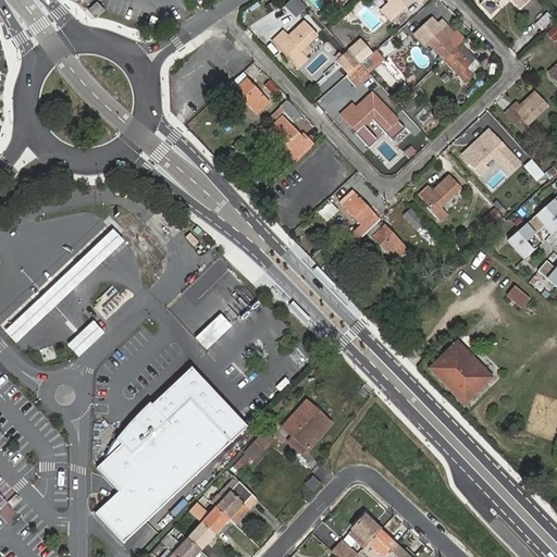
[(299,0),(287,0),(283,5),(296,17),(307,7),(299,0)]
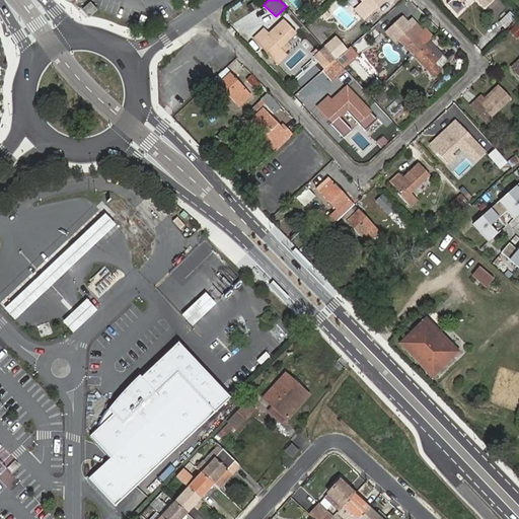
[(359,0),(363,3),(370,11),(377,5),(374,2),(376,0),(359,0)]
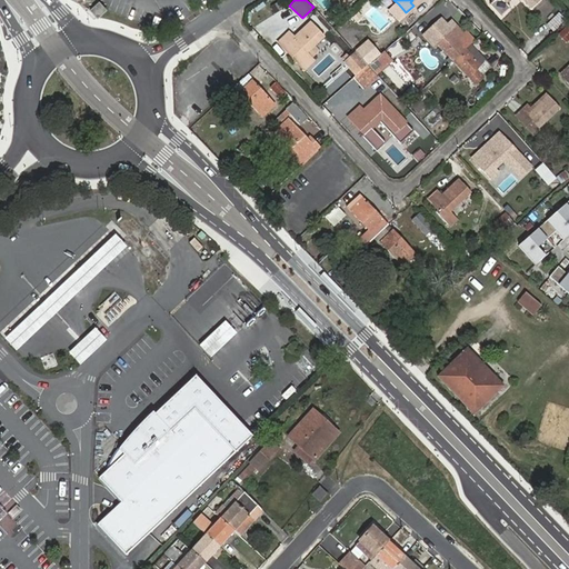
[(523,0),(532,9),(540,0),(490,0),(493,2),(490,6),(501,18),(510,9),(505,3),(508,0),(523,0)]
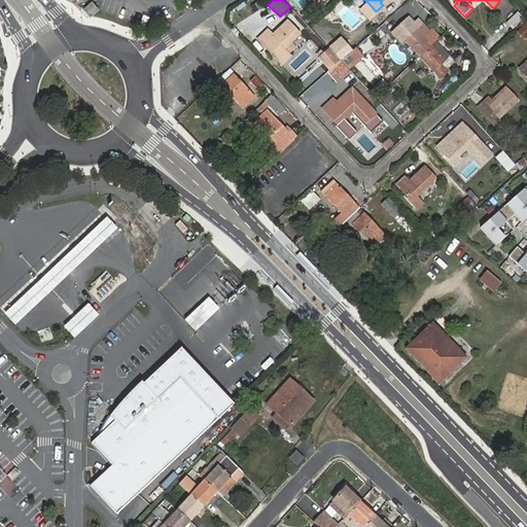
[(92,15),(98,6),(89,1),(83,9),(92,15)]
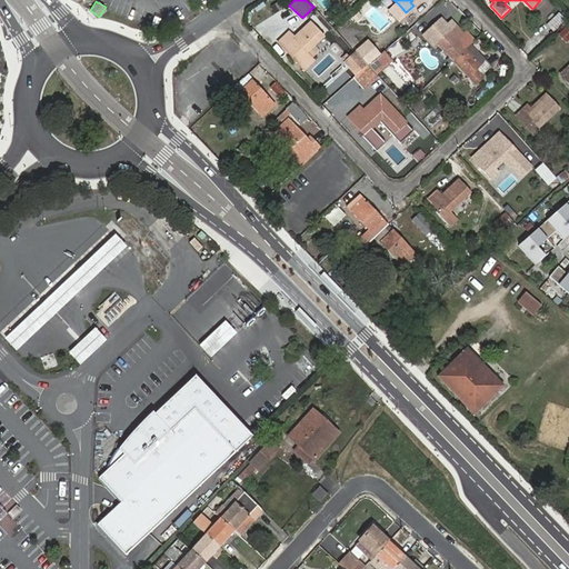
[(399,19),(406,12),(398,3),(391,10),(399,19)]
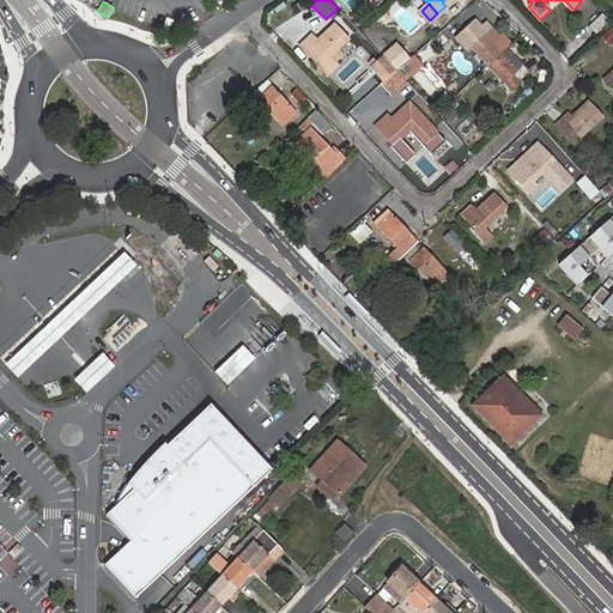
[(599,37),(612,28),(602,13),(589,23),(599,37)]
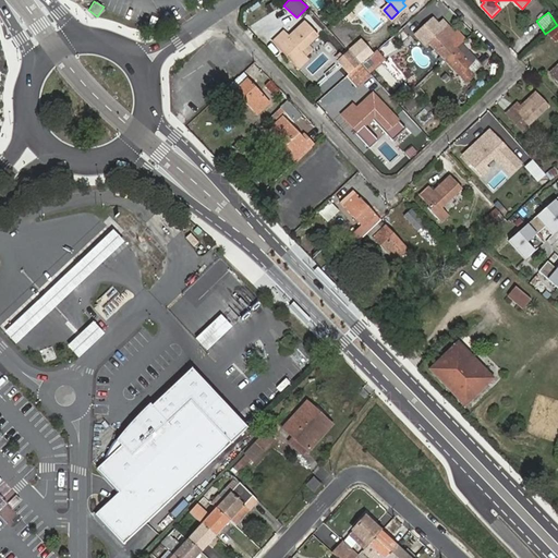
[(290,49),(295,56),(316,37),(304,24),(283,43),(280,38),(275,44),(284,55),(290,49)]
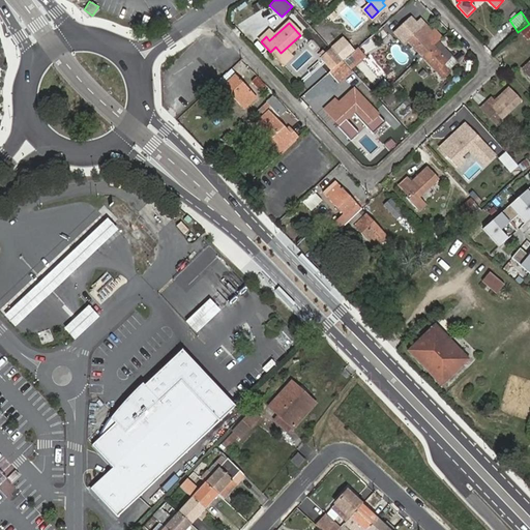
[(399,34),(421,58),(434,47),(424,38),(430,34),(418,23),(413,28),(410,24),(399,34)]
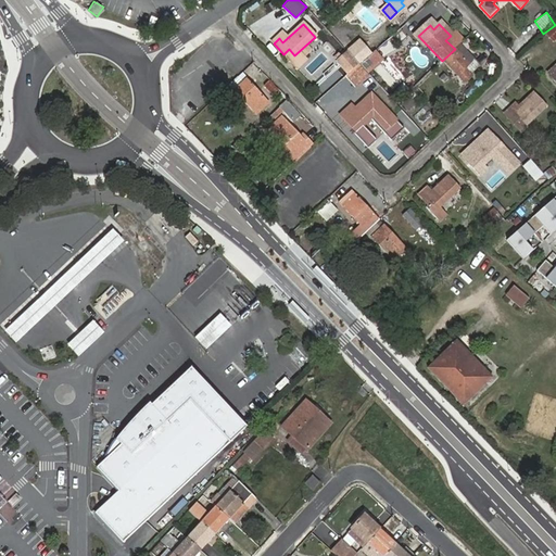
[(350,41),(344,47),(354,55),(358,50),(350,41)]
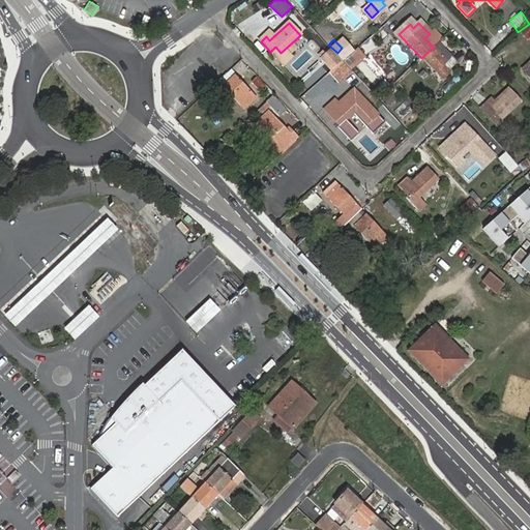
[(421,58),(444,82),(450,76),(447,72),(457,63),(451,57),(447,61),(434,47),(421,58)]
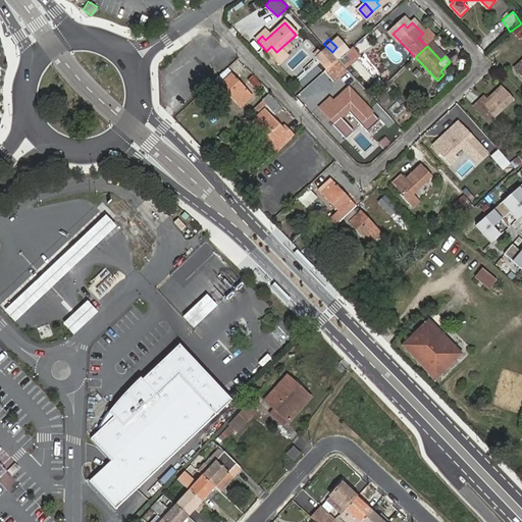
[(330,63),(334,60),(321,47),(318,50),(330,63)]
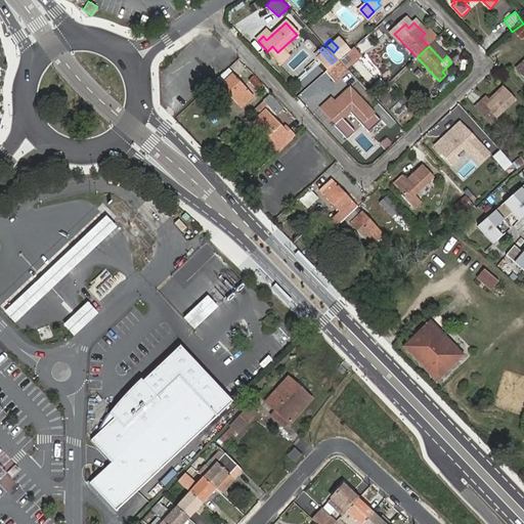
[(343,67),(343,68),(358,54),(353,47),(338,61),(343,67)]
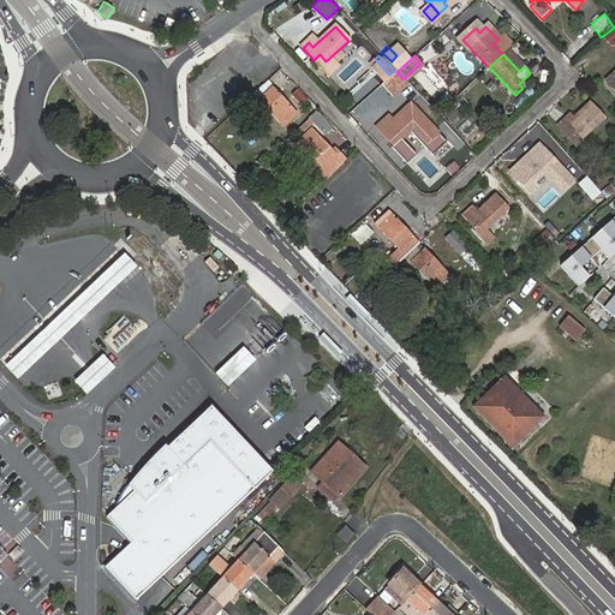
[(214,79),(218,70),(208,65),(203,76),(214,79)]
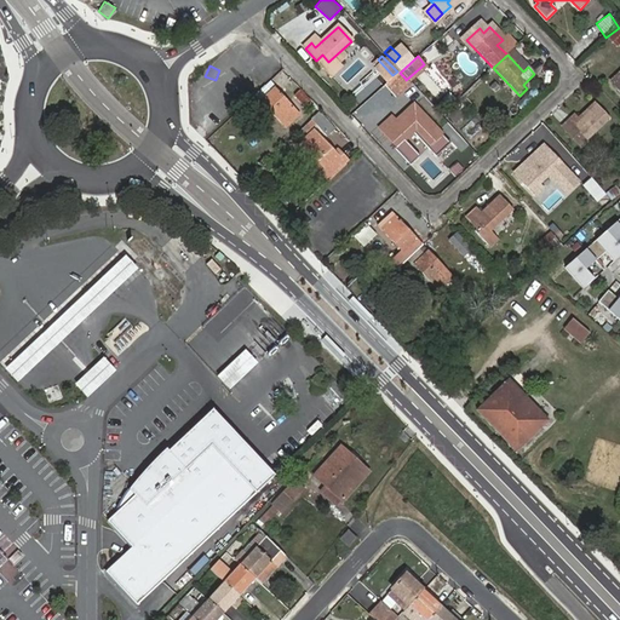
[(394,91),(396,87),(406,79),(400,73),(386,84),(394,91)]
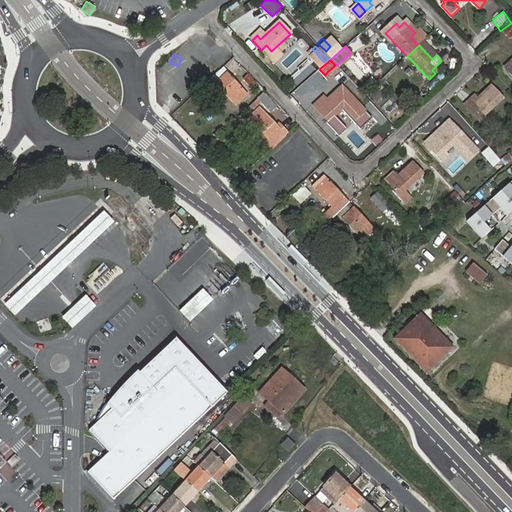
[(219,72),(209,81),(214,86),(216,84),(235,105),(246,95),(227,73),(223,77),(219,72)]
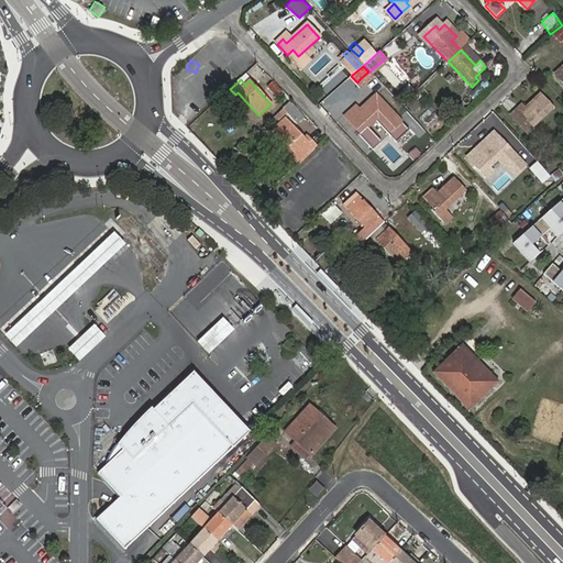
[(280,92),(273,84),(268,88),(276,96),(280,92)]
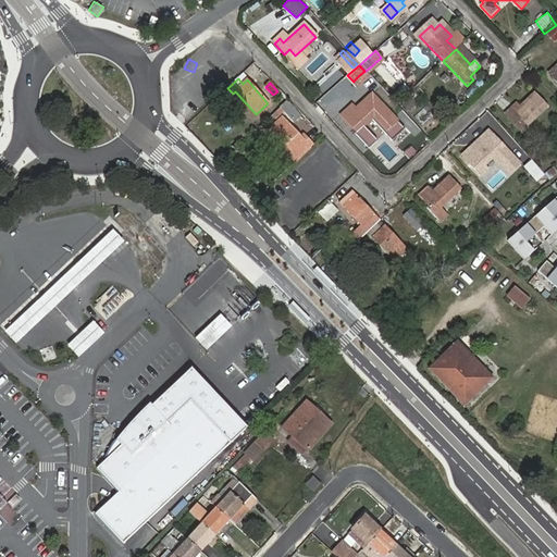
[(350,127),(357,133),(373,116),(386,131),(396,122),(371,95),(351,114),(348,111),(343,115),(351,126),(350,127)]
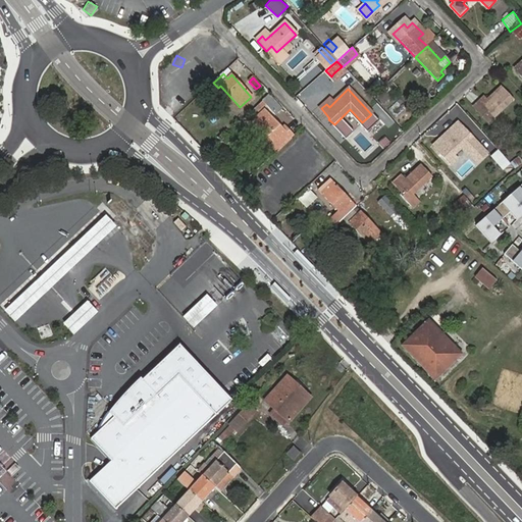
[(513,101),(502,89),(482,107),(479,103),(473,108),(482,118),(488,113),(494,119),(496,117),(513,101)]
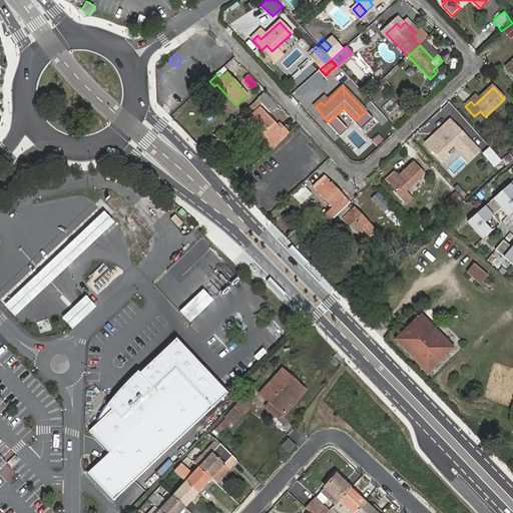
[(264,93),(257,99),(270,112),(276,106),(264,93)]
